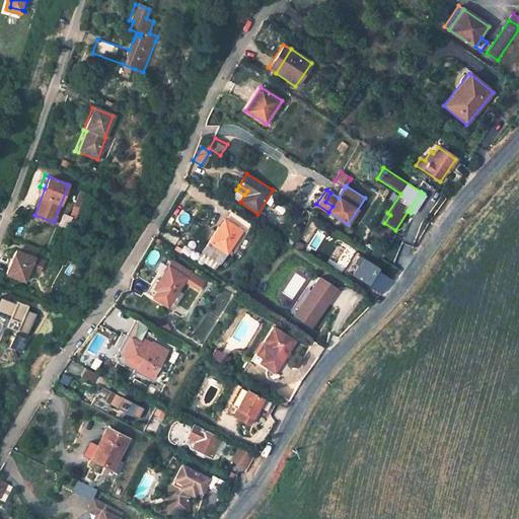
[(210,242),(203,253),(220,265),(247,222),(230,211),(225,220),(223,218),(208,241),(210,242)]
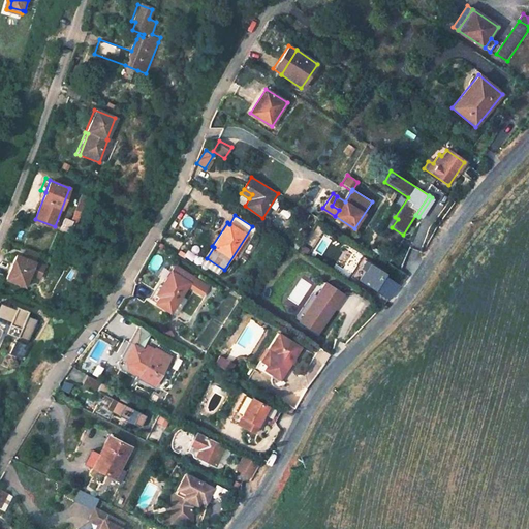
[(65,218),(60,229),(69,232),(73,221),(65,218)]
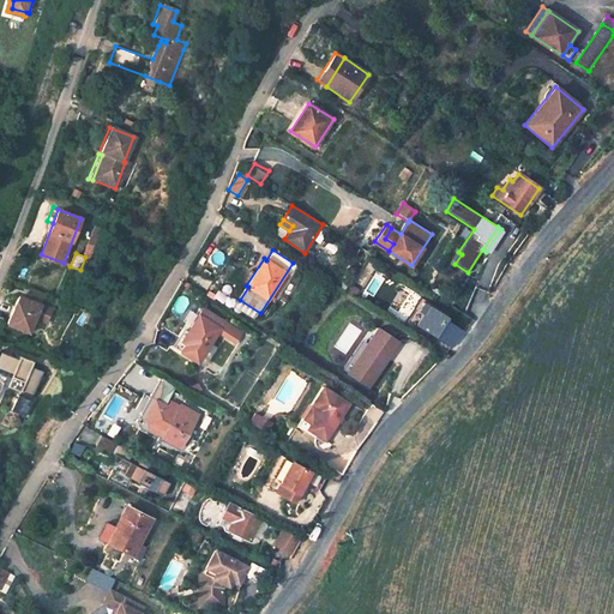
[(29,300),(14,295),(4,325),(29,335),(35,319),(46,324),(52,308),(40,305),(43,295),(31,290),(29,300)]
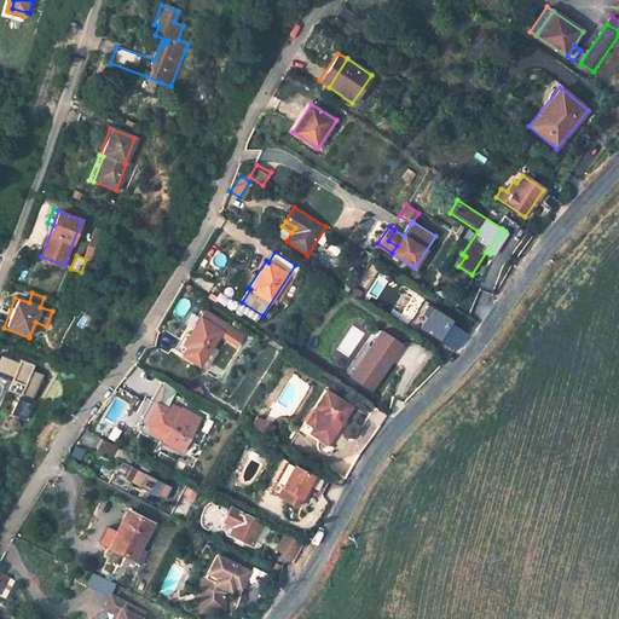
[(420,313),(424,317),(418,327),(435,339),(447,319),(424,306),(420,313)]
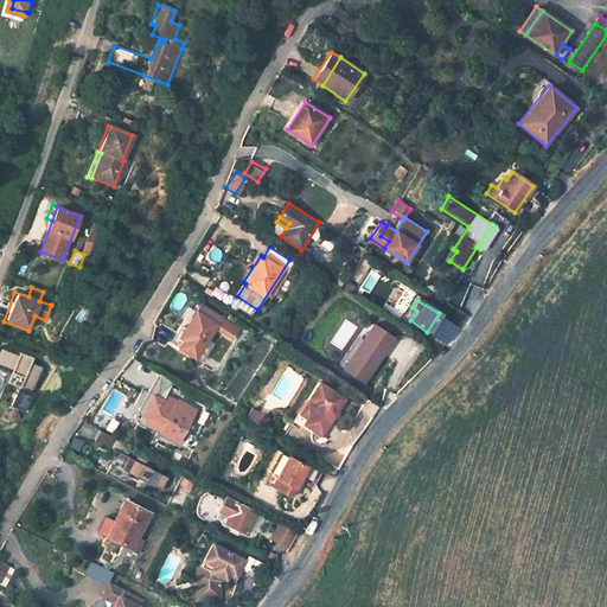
[(180,338),(202,351),(209,340),(215,328),(232,339),(238,330),(221,319),(199,306),(196,312),(180,338)]
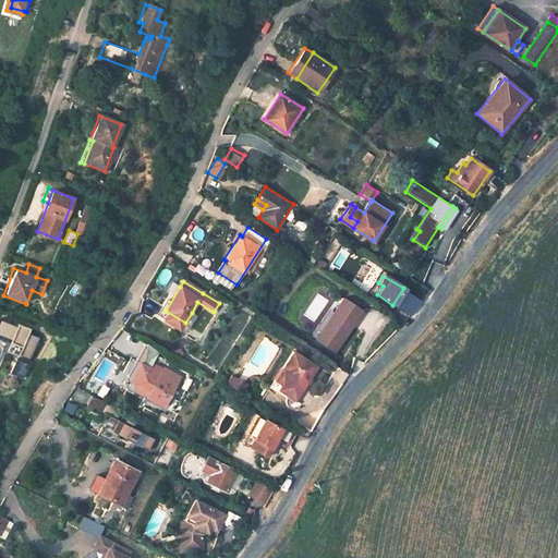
[(361,312),(339,299),(314,338),(335,351),(361,312)]
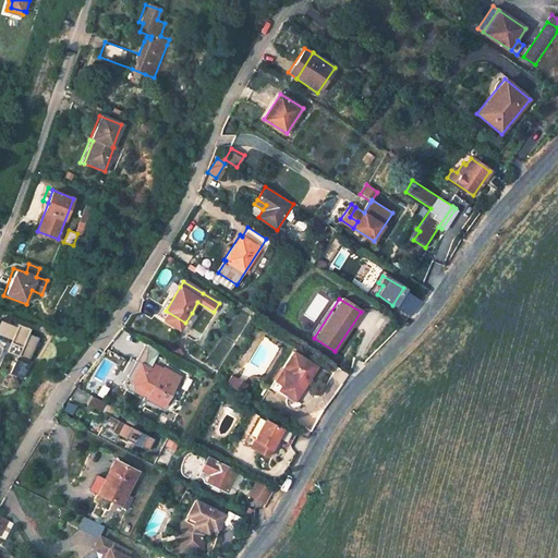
[(192,313),(185,323),(190,326),(196,316),(192,313)]
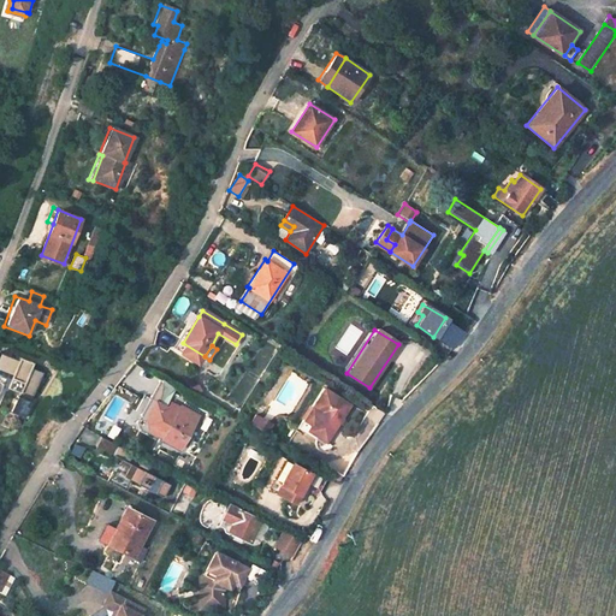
[(16,360),(0,354),(0,368),(13,373),(9,388),(34,397),(42,373),(29,367),(31,362),(16,357),(16,360)]
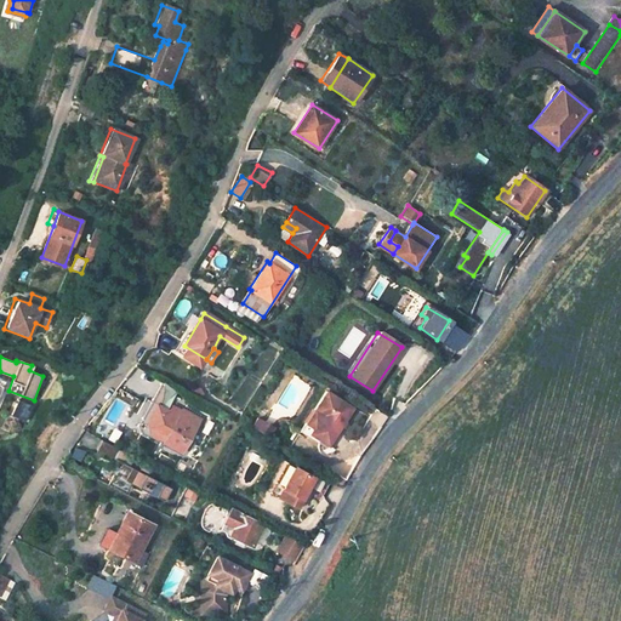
[(268,372),(261,385),(267,389),(275,379),(268,372)]
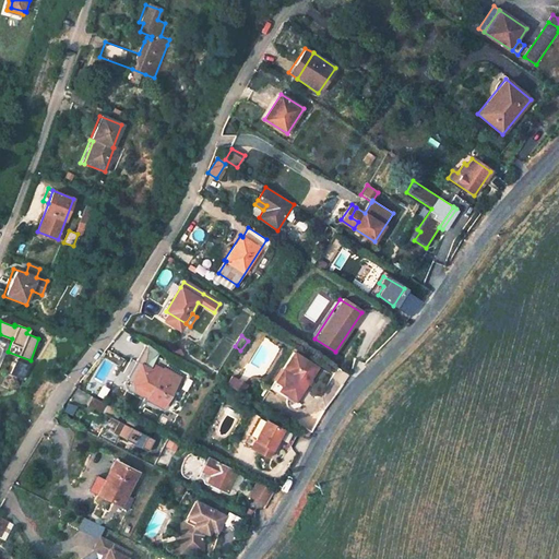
[(300,403),(322,369),(297,353),(274,390),(290,401),(292,397),(300,403)]
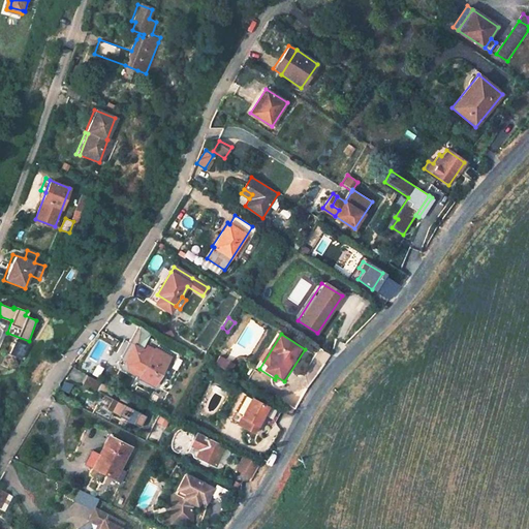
[(27,345),(13,340),(8,353),(22,359),(27,345)]
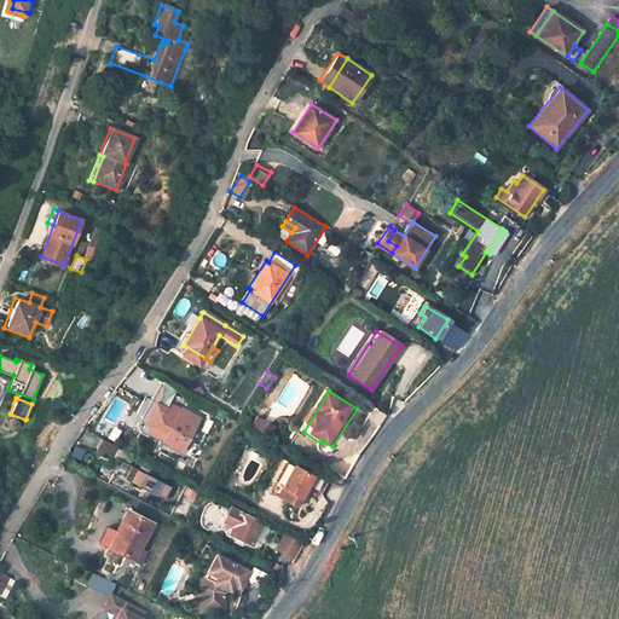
[(156,403),(146,420),(150,431),(158,435),(160,434),(165,438),(162,441),(181,452),(201,418),(181,408),(180,410),(172,404),(168,410),(156,403)]
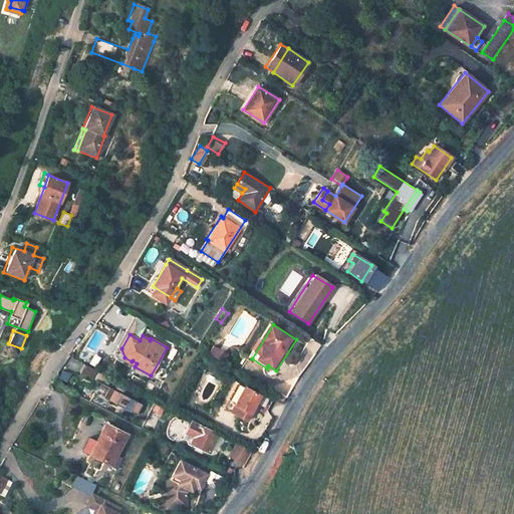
[(212,355),(217,347),(213,344),(208,353),(212,355)]
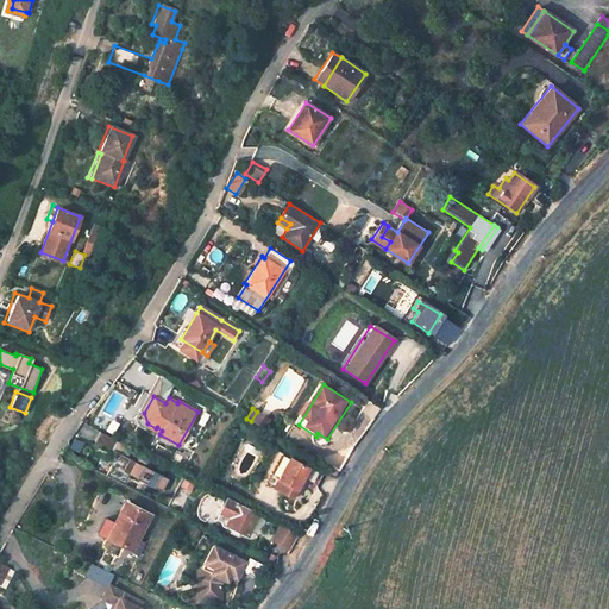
[(268,418),(257,412),(251,421),(262,427),(268,418)]
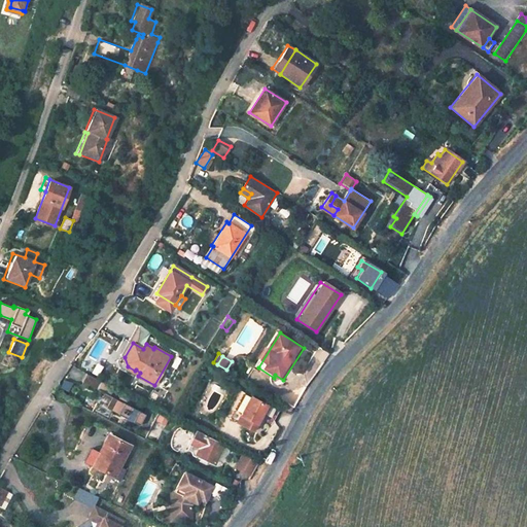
[(113,388),(84,374),(80,382),(103,393),(101,397),(109,401),(105,408),(139,424),(145,414),(109,396),(113,388)]
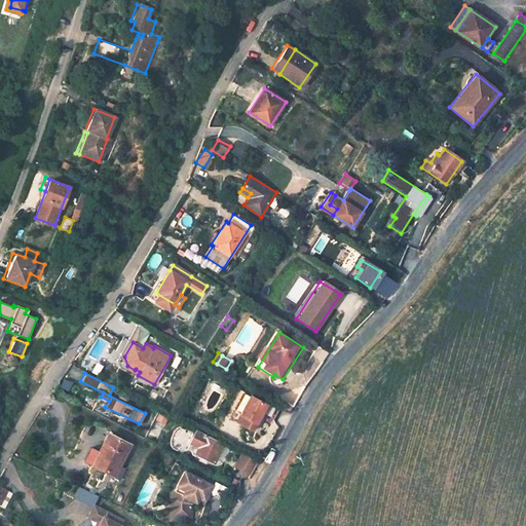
[(248,395),(241,390),(227,416),(234,420),(248,395)]
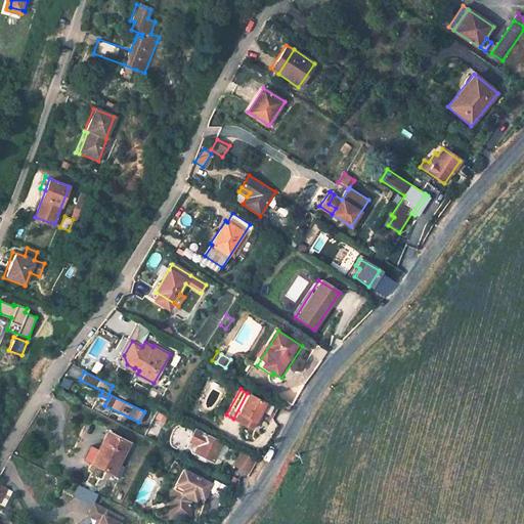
[(263,402),(247,393),(233,419),(250,428),(263,402)]
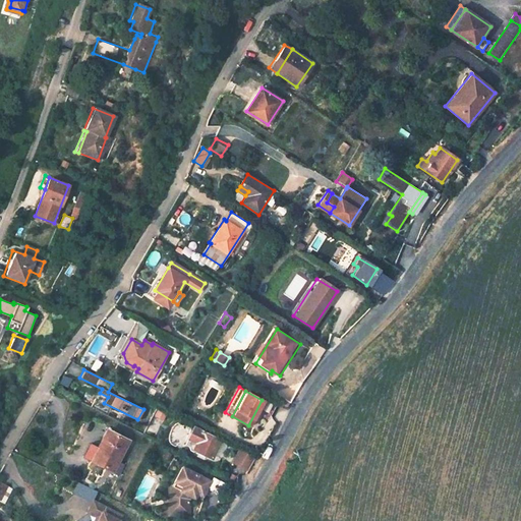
[(193,425),(187,438),(191,440),(196,442),(192,449),(197,452),(207,456),(213,459),(222,440),(197,427),(193,425)]
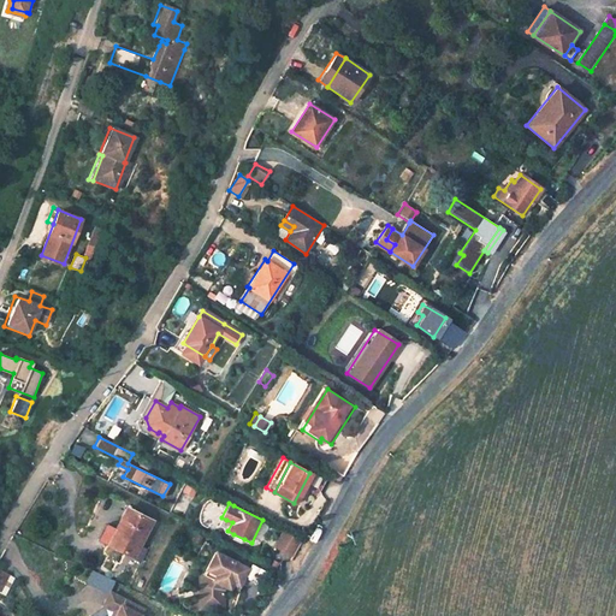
[(130,510),(112,545),(137,558),(143,548),(154,522),(130,510)]
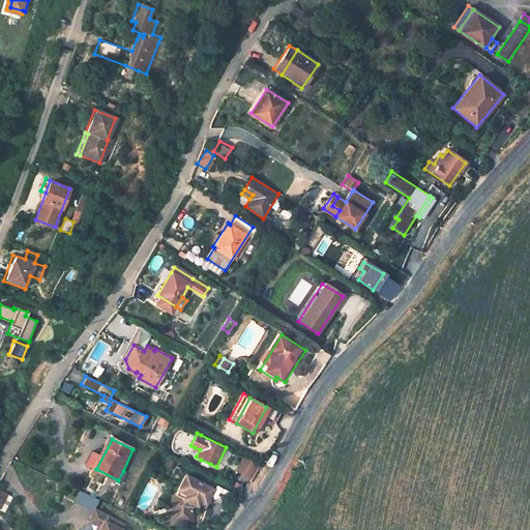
[(259,465),(242,457),(236,469),(253,477),(259,465)]
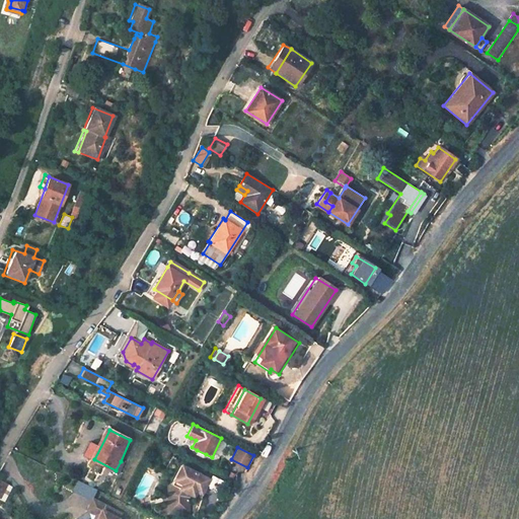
[(197,450),(196,453),(205,458),(206,454),(197,450)]
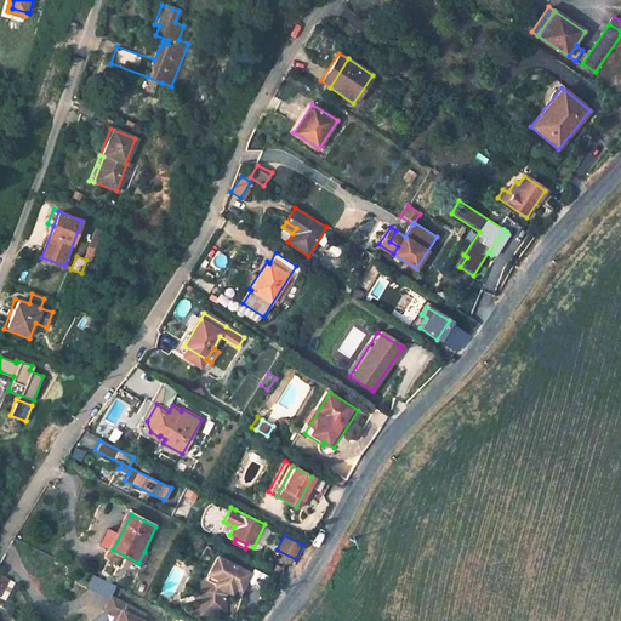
[(144,552),(138,563),(146,565),(151,554),(144,552)]
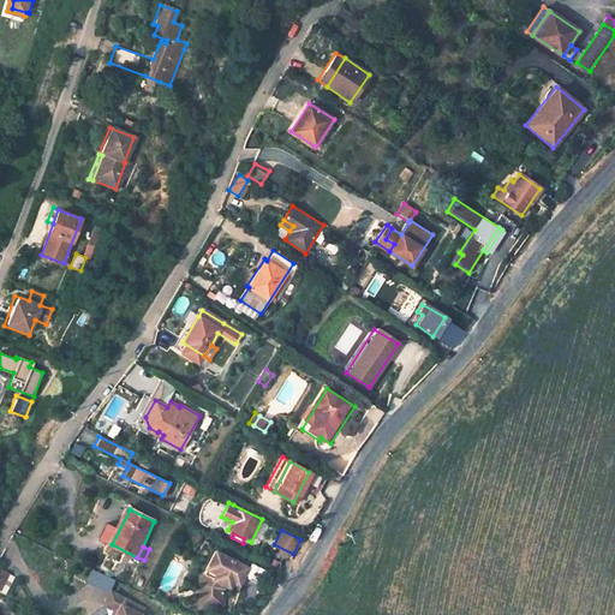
[(249,568),(216,550),(204,573),(209,575),(204,585),(204,592),(212,592),(213,604),(225,604),(225,589),(226,586),(227,586),(231,580),(240,585),(249,568)]
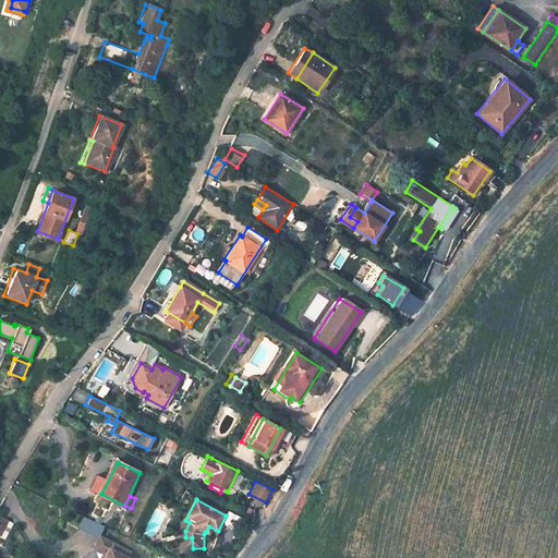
[(102,528),(83,519),(79,530),(98,538),(102,528)]
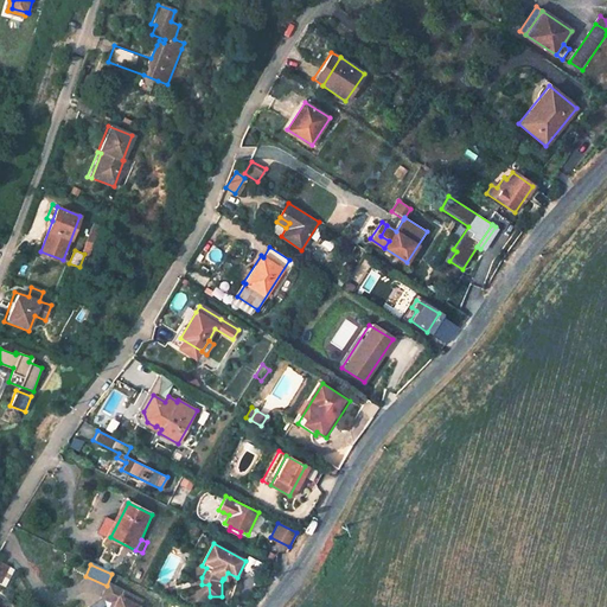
[(206,568),(202,566),(197,575),(198,598),(210,596),(209,585),(202,585),(202,577),(206,568)]
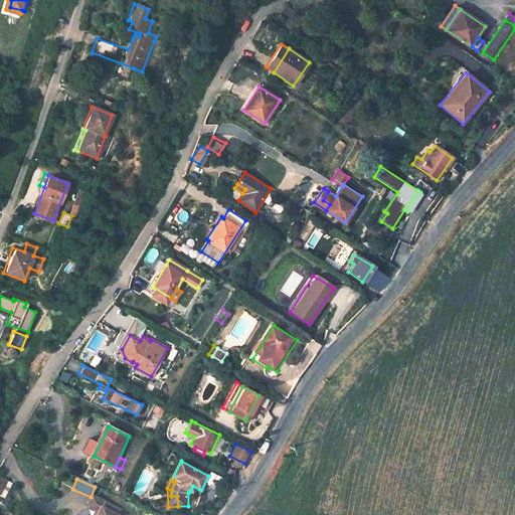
[(115,514),(118,511),(91,497),(84,510),(94,514),(115,514)]
